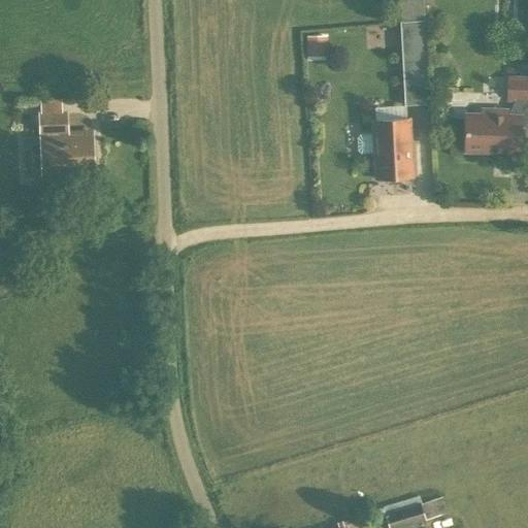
[(400,22),(405,106),(429,104),(425,20),(400,22)]
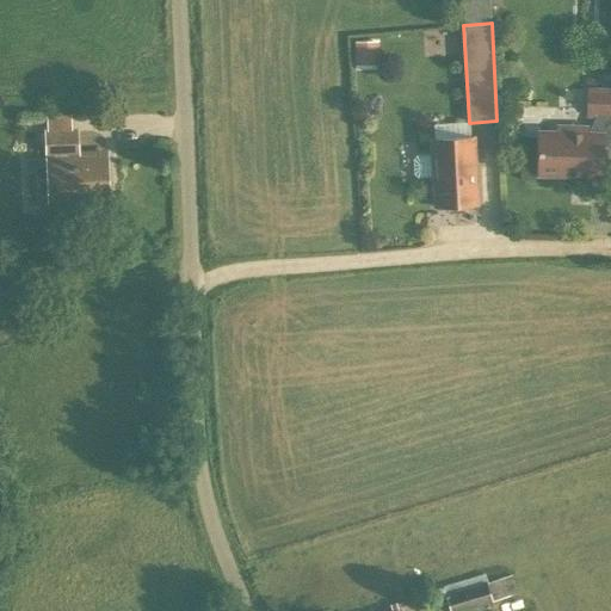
[(355,42),(356,66),(378,65),(377,41),(355,42)]
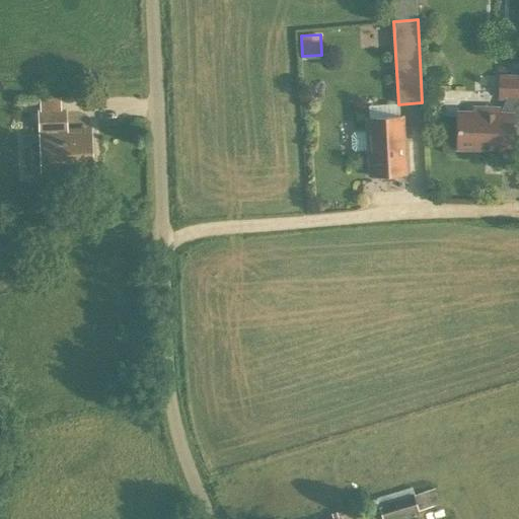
[(518,74),(498,75),(497,100),(518,99),(518,74)]
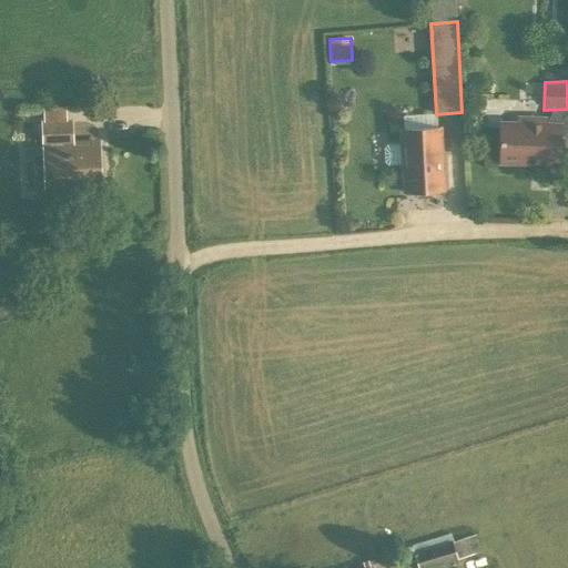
[(72,122),(43,123),(46,191),(100,189),(99,143),(72,144),(72,122)]
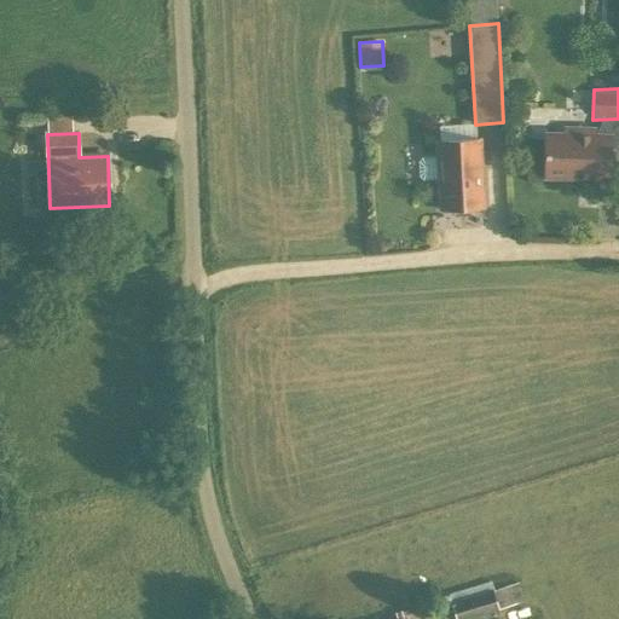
[(567,133),(567,139),(549,139),(548,174),(584,174),(584,180),(606,181),(607,140),(591,140),(593,133),(567,133)]
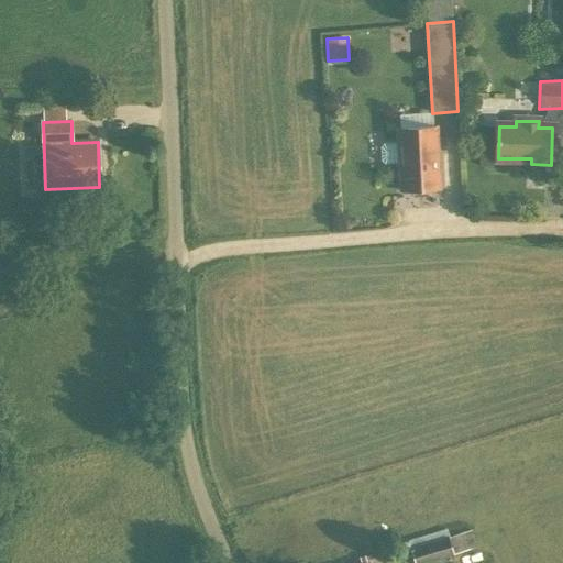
[(383,143),(379,146),(381,161),(384,163),(399,163),(400,191),(440,189),(437,127),(397,129),(398,142),(383,143)]
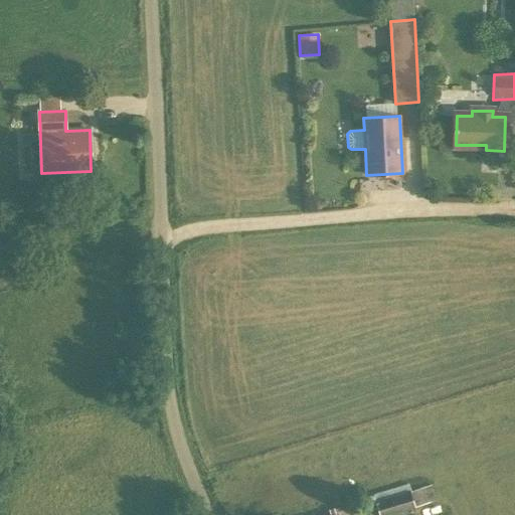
[(364,506),(375,502),(378,514),(389,514),(436,500),(431,485),(411,491),(408,483),(362,499),(364,506)]
